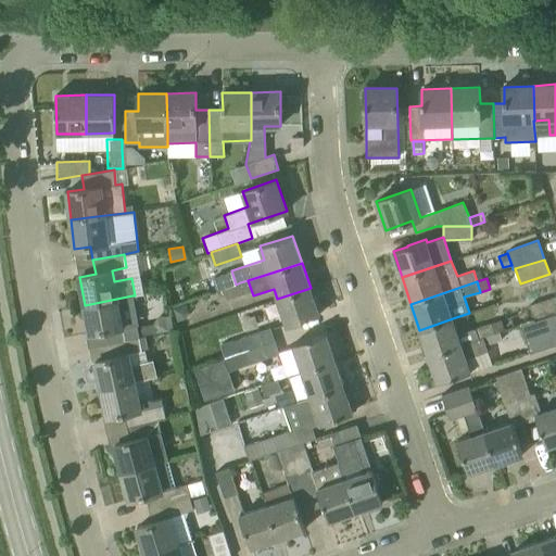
[(243,293),(240,282),(236,285),(224,289),(227,299),(243,293)]
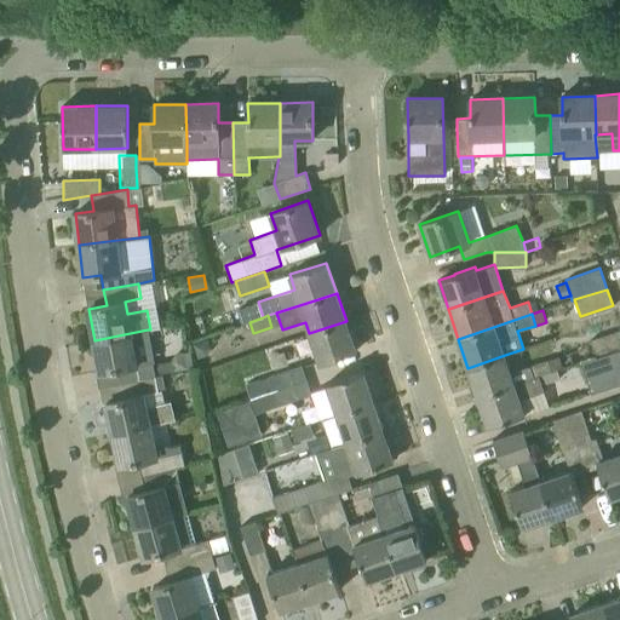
[(342,357),(340,356),(356,351),(346,321),(309,333),(320,365),(342,357)]
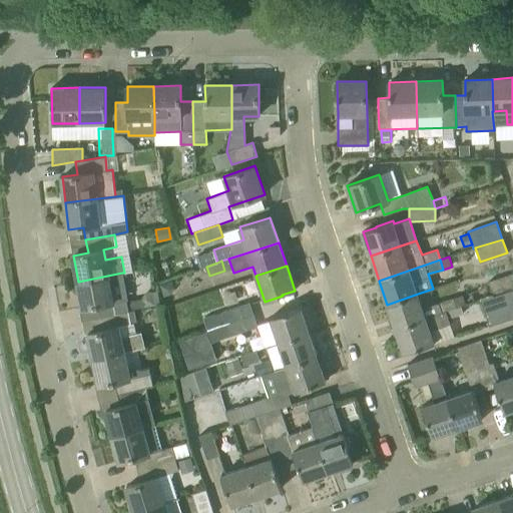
[(126,304),(126,300),(127,300),(122,273),(78,282),(82,308),(97,305),(100,317),(133,310),(134,311),(134,310),(133,303),(126,304)]
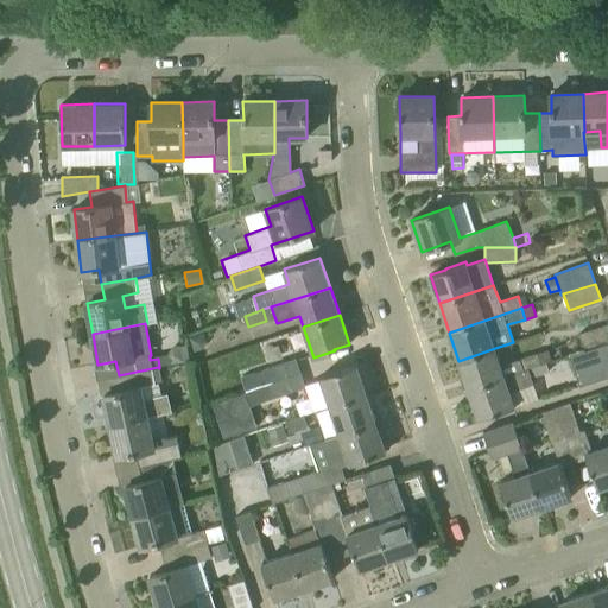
[(607,323),(580,334),(584,349),(607,342),(607,323)]
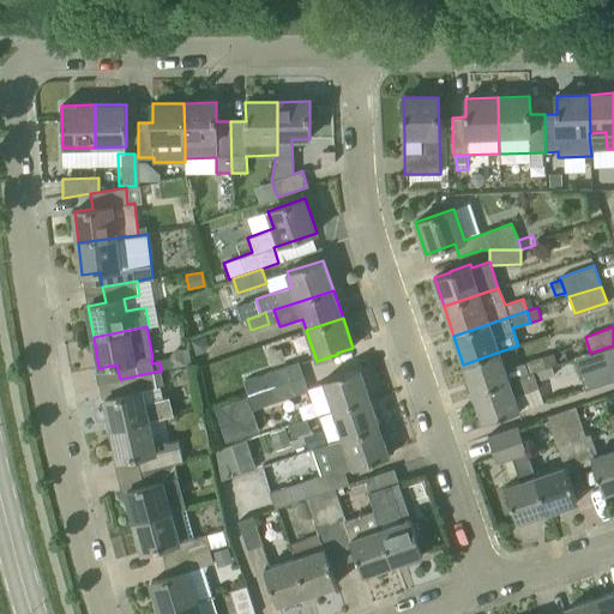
[(205,336),(191,339),(196,354),(204,350),(208,344),(205,336)]
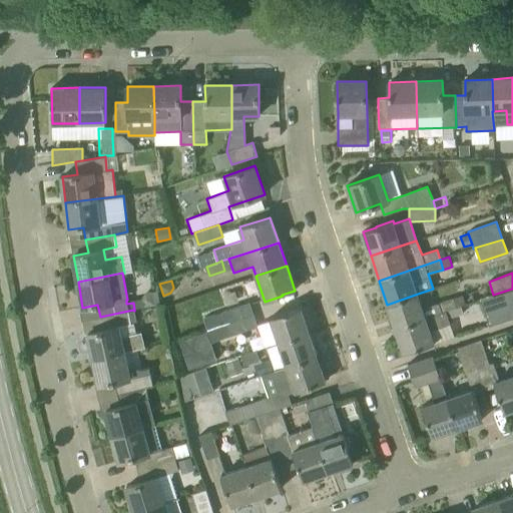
[(512,289),(493,295),(480,300),(489,326),(512,317),(512,289)]
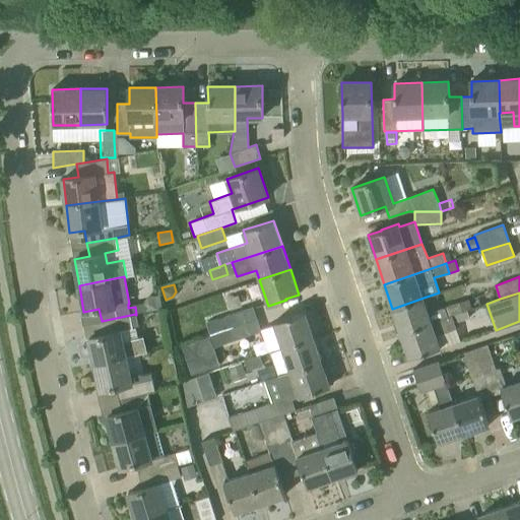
[(161,307),(159,296),(150,298),(144,303),(145,310),(161,307)]
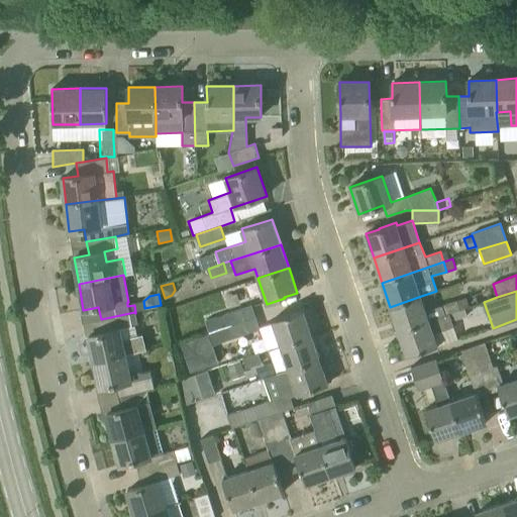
[(398,331),(461,309),(458,300),(426,310),(421,296),(390,307),(398,331)]
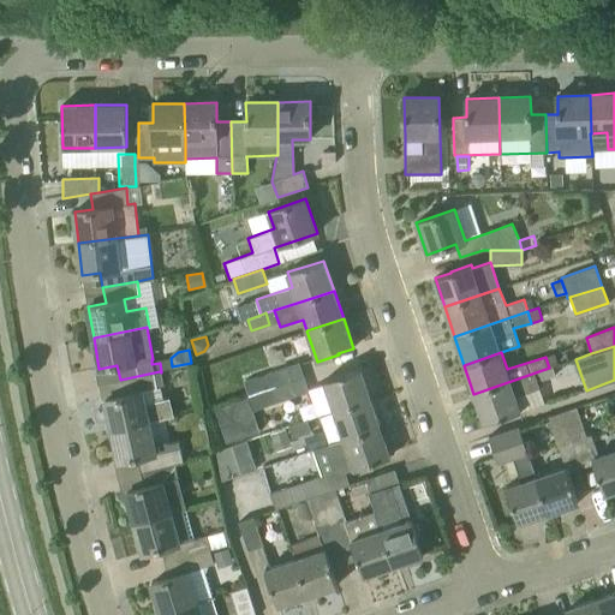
[(545,357),(549,368),(553,366),(559,365),(554,353),(545,357)]
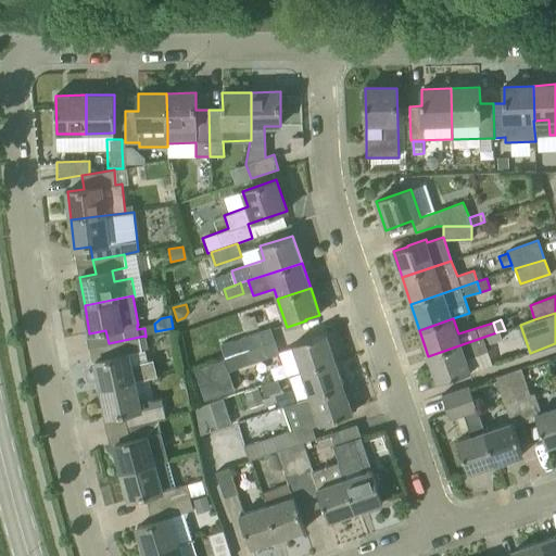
[(244,336),(249,350),(275,341),(270,327),(244,336)]
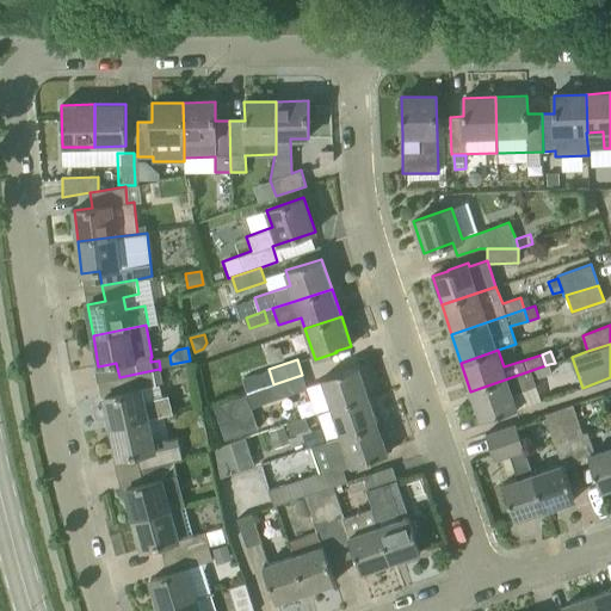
[(497,417),(518,408),(512,394),(536,386),(534,380),(551,374),(549,365),(549,364),(545,365),(470,392),(481,420),(497,415),(497,417)]
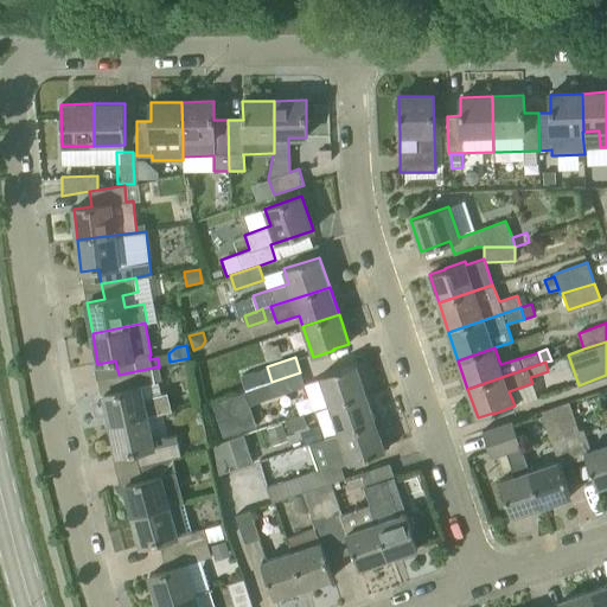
[(321,379),(305,384),(305,387),(313,410),(315,410),(315,411),(365,394),(356,364),(340,370),(340,369),(320,376),(321,379)]
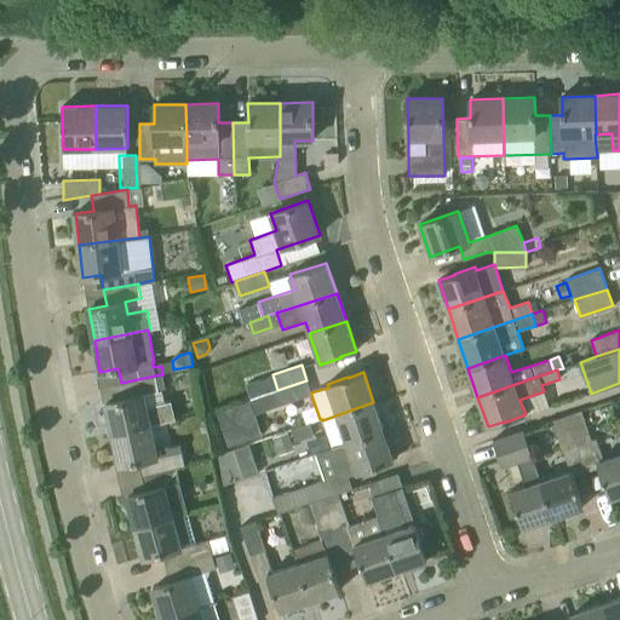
[(143,395),(158,391),(165,390),(162,375),(161,374),(121,383),(124,399),(105,402),(113,434),(150,425),(174,420),(171,401),(145,406),(143,395)]
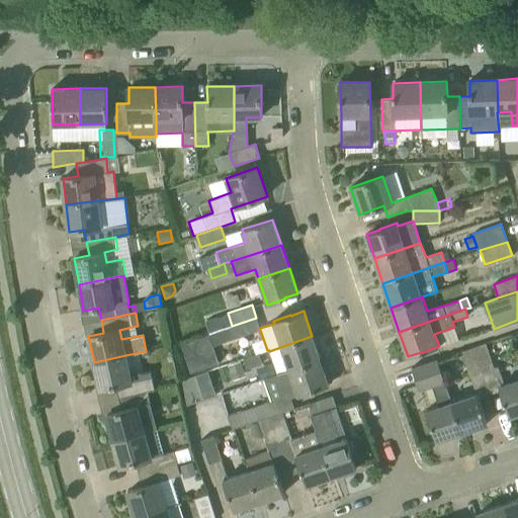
[(232,326),(228,313),(205,321),(209,333),(232,326)]
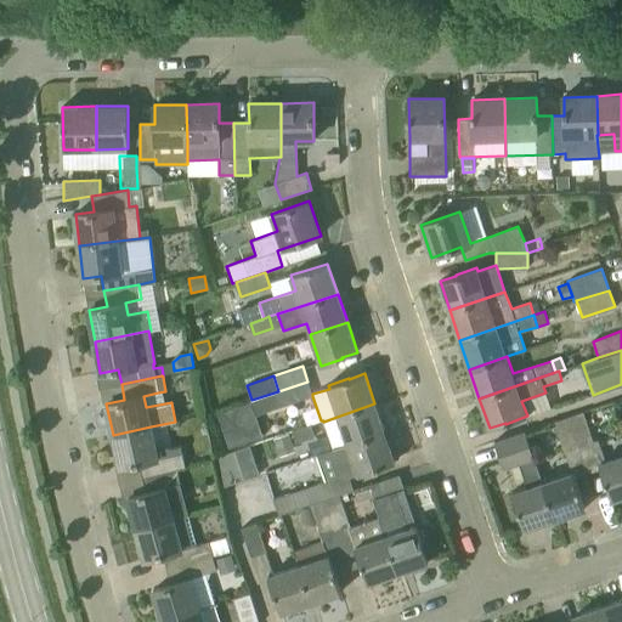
[(255,414),(312,396),(312,394),(307,382),(278,391),(252,400),(218,412),(230,448),(263,436),(255,414)]
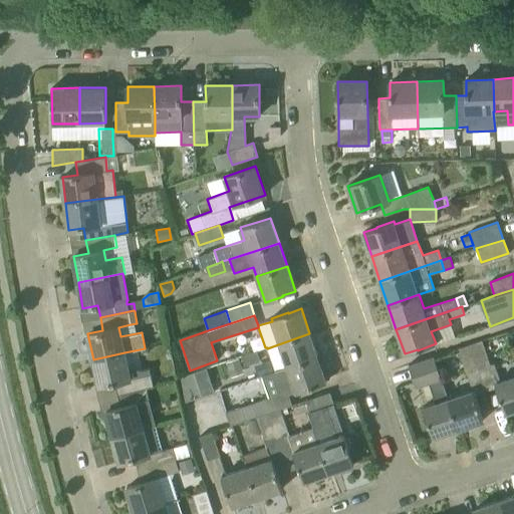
[(267,348),(275,372),(318,357),(309,333),(267,348)]
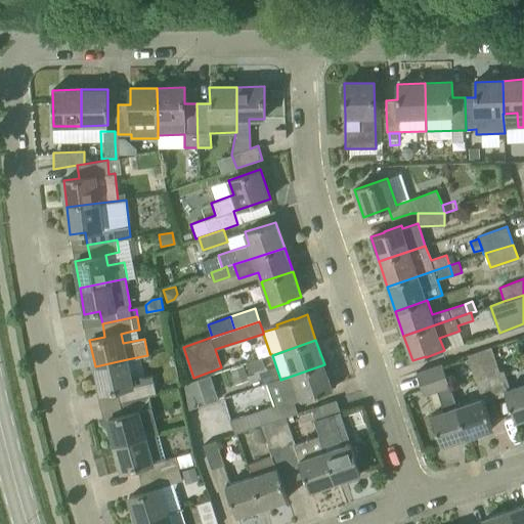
[(491,347),(479,351),(487,376),(499,370),(491,347)]
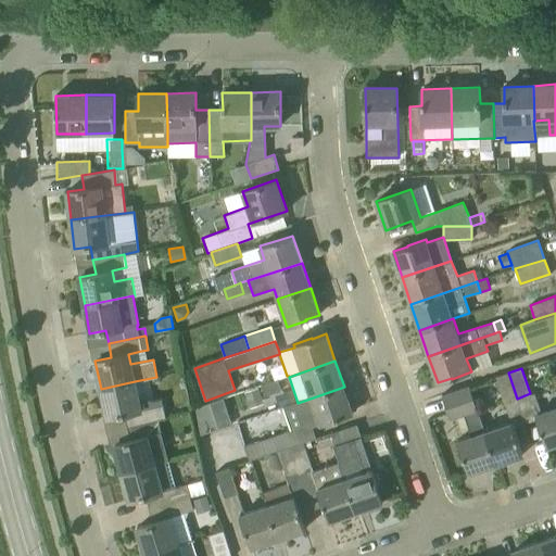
[(517,399),(508,373),(494,377),(504,403),(517,399)]
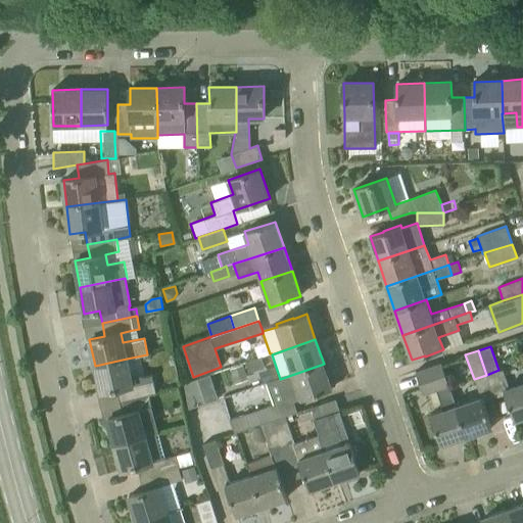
[(263,355),(246,362),(250,371),(266,366),(263,355)]
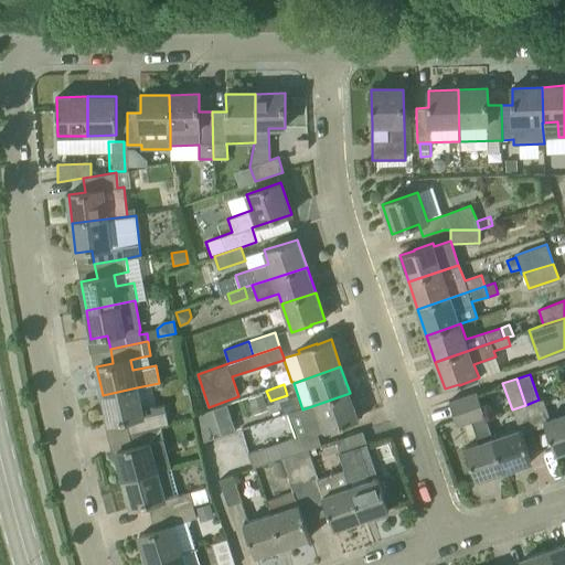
[(109,424),(126,420),(129,434),(160,426),(168,424),(166,411),(157,413),(157,414),(144,416),(137,387),(103,395),(109,424)]
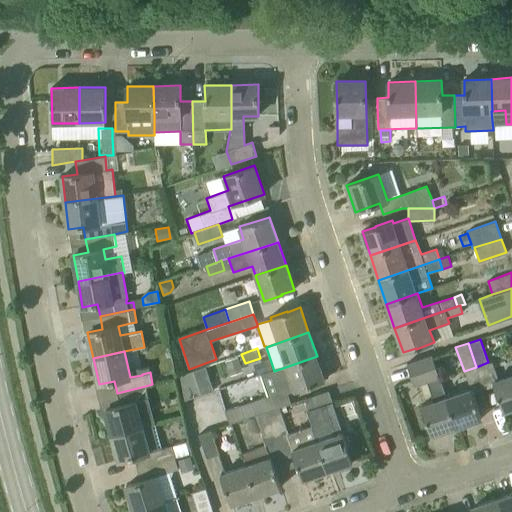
[(439,378),(432,355),(406,364),(414,386),(439,378)]
